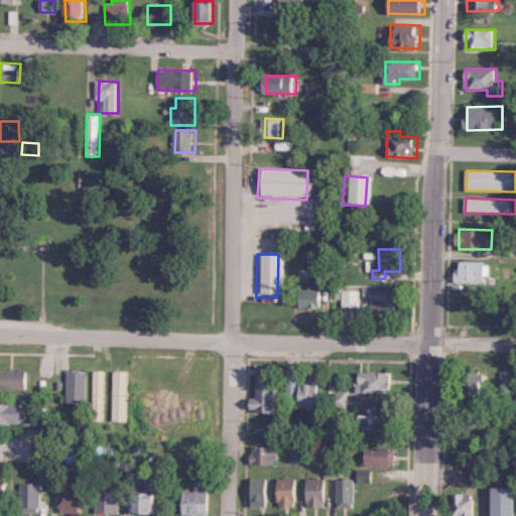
[(489,283),(490,261),(463,261),(463,268),(458,268),(458,282),(489,283)]
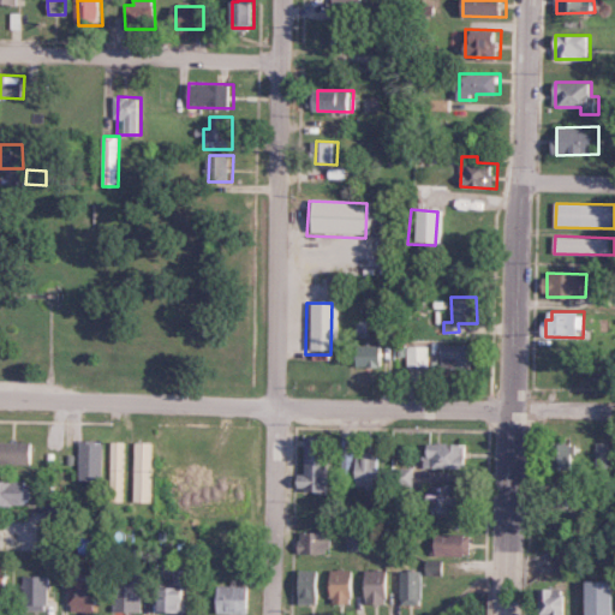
[(357,334),(368,334),(368,321),(357,322),(357,334)]
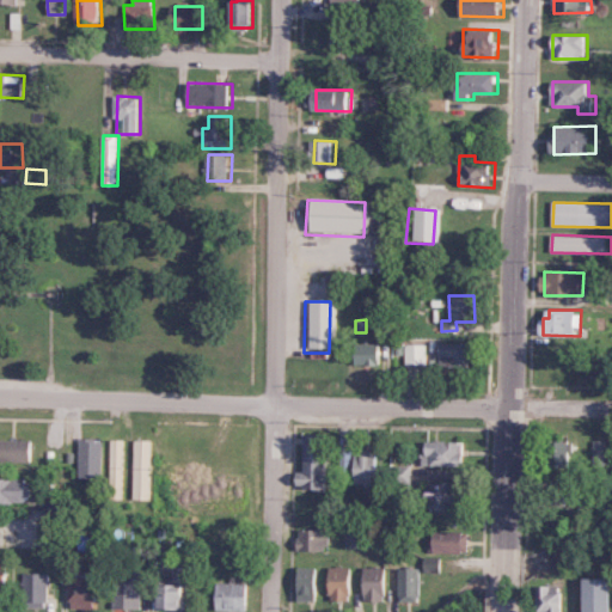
[(472,368),(473,344),(441,342),(439,366),(472,368)]
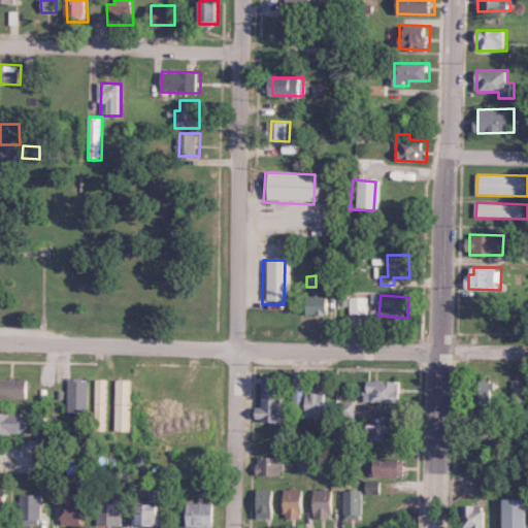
[(330,315),(330,296),(307,296),(307,315),(330,315)]
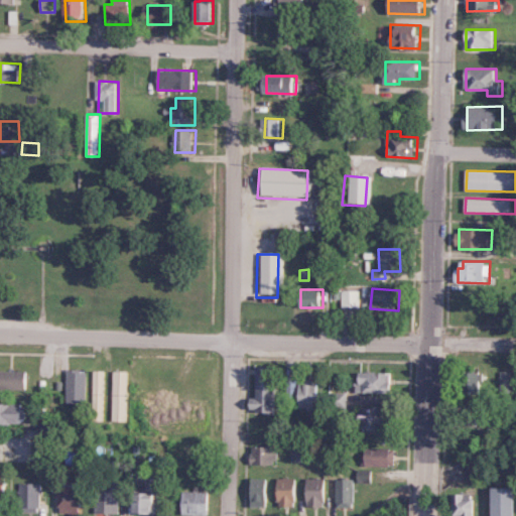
[(360,307),(359,290),(342,290),(342,307),(360,307)]
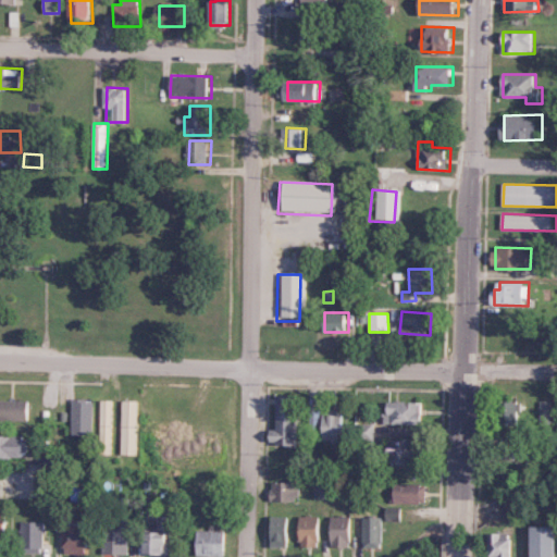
[(0,419),(31,421),(32,401),(0,399),(0,419)]
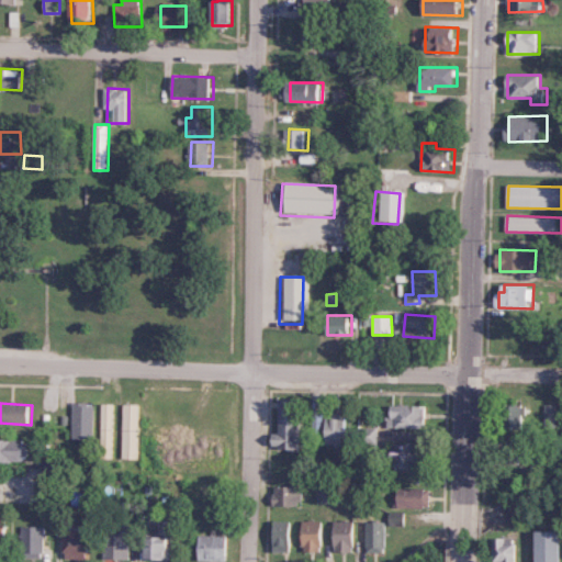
[(72,438),(94,439),(96,404),(74,403),(72,438)]
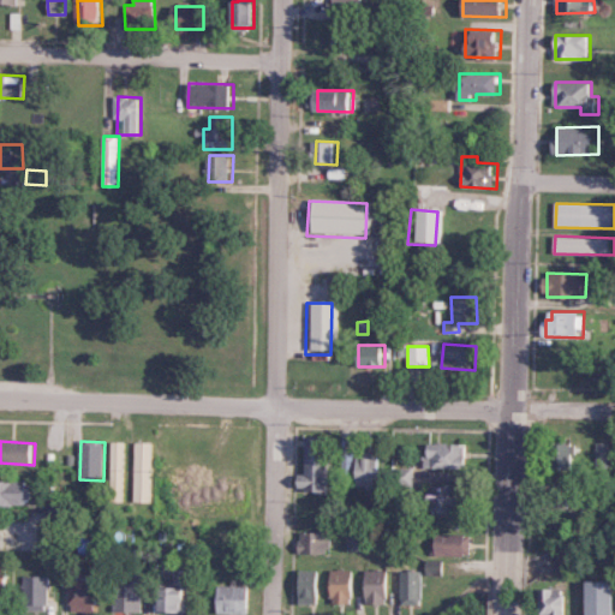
[(125,442),(112,441),(109,501),(123,501),(125,442)]
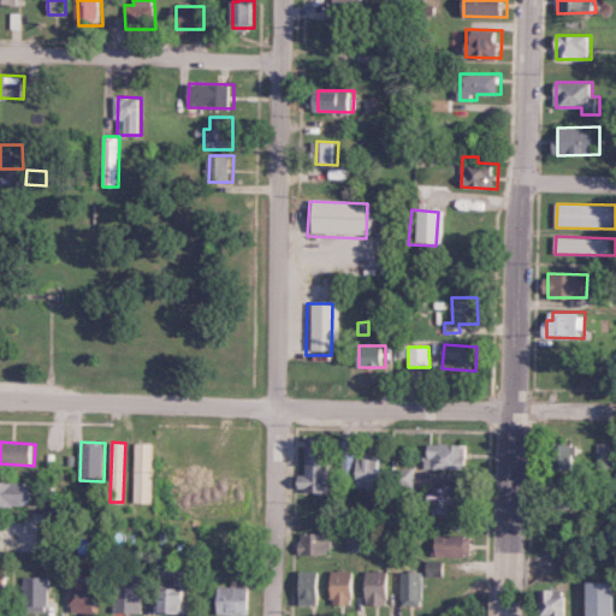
[(152,503),(153,443),(136,443),(134,503),(152,503)]
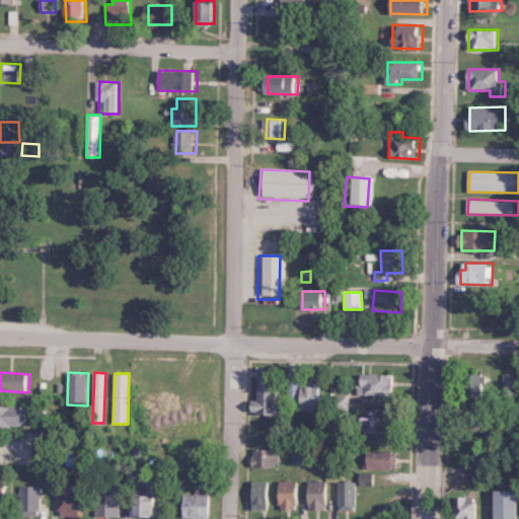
[(516,374),(504,373),(504,392),(515,393),(516,374)]
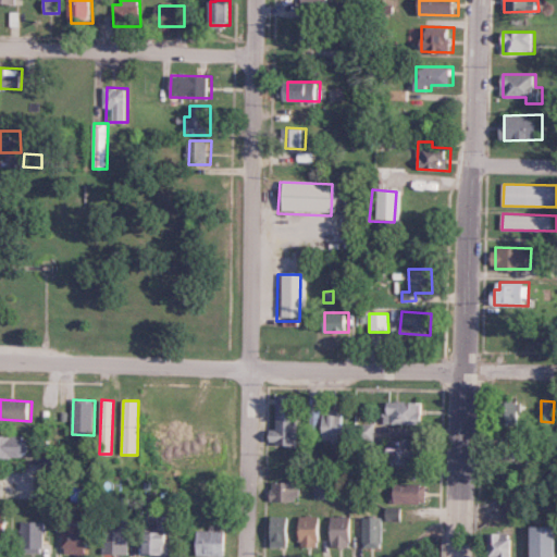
[(386,424),(424,424),(424,403),(387,401),(386,424)]
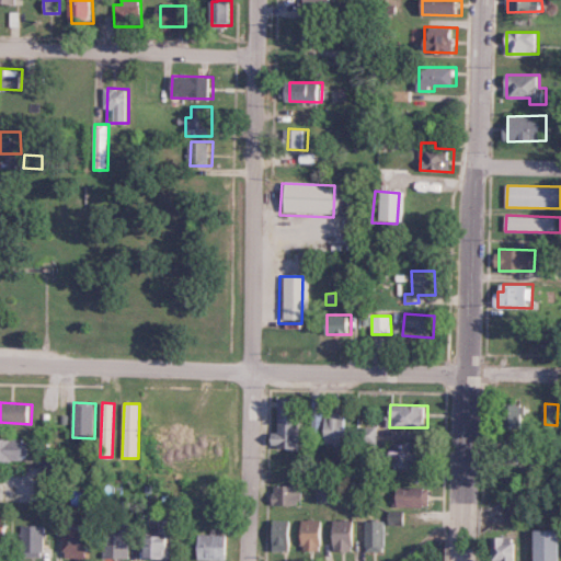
[(502,423),(524,424),(524,405),(502,405),(502,423)]
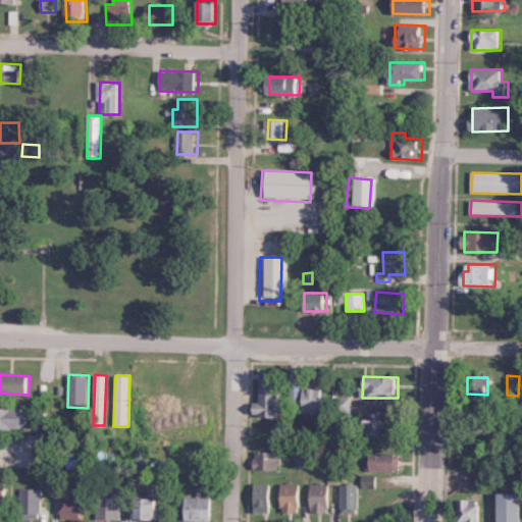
[(300,384),(292,384),(293,399),(301,399),(300,384)]
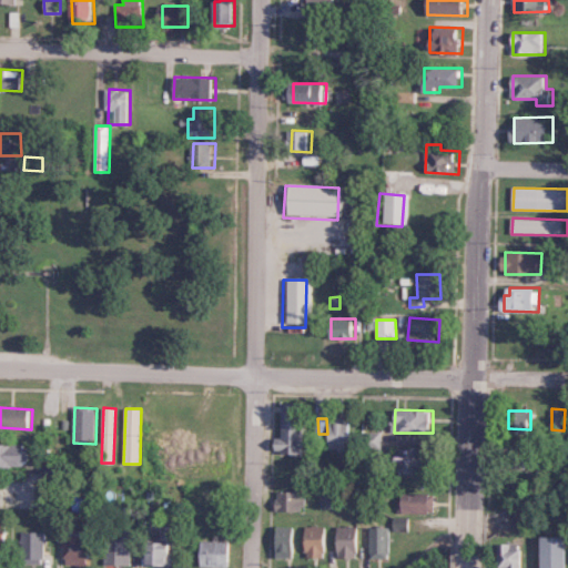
[(338,448),(338,457),(353,457),(354,419),(334,418),(333,448),(338,448)]
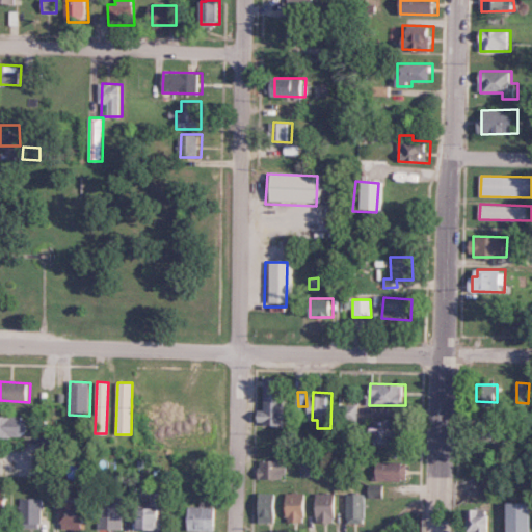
[(339,425),(360,424),(358,404),(338,404),(339,425)]
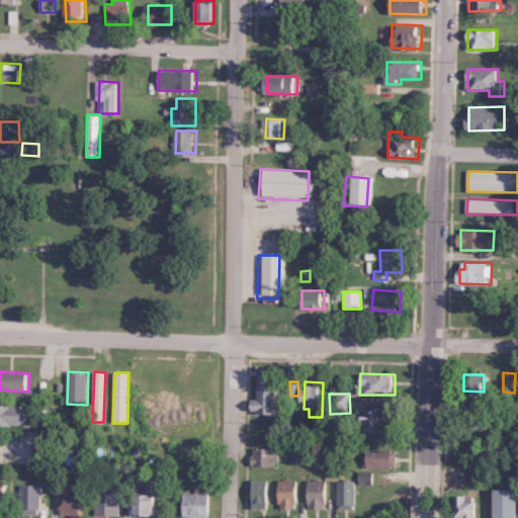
[(0,425),(26,426),(26,405),(0,405),(0,425)]
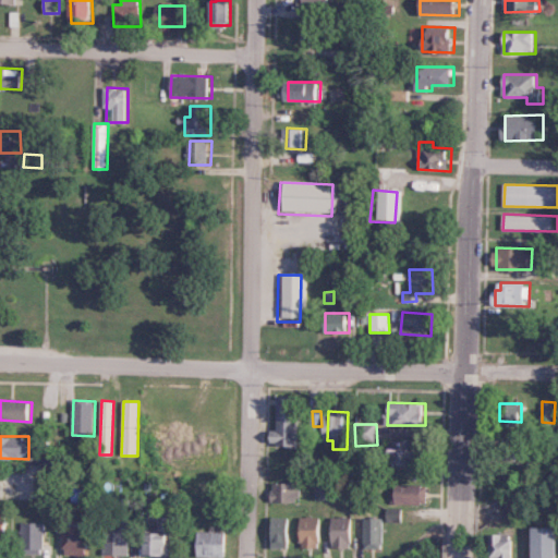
[(421,465),(421,441),(389,440),(388,464),(421,465)]
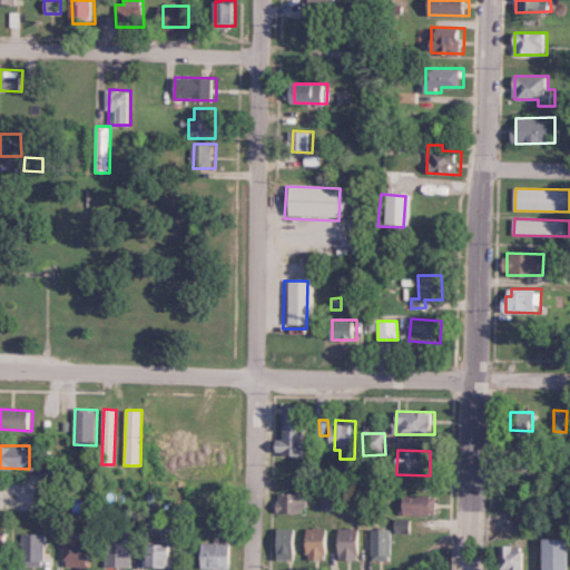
[(37,510),(52,511),(53,488),(38,488),(37,510)]
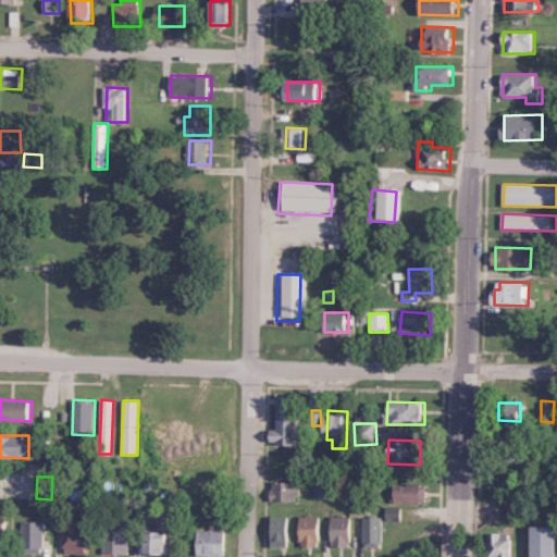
[(272,482),(272,503),(298,502),(298,482),(272,482)]
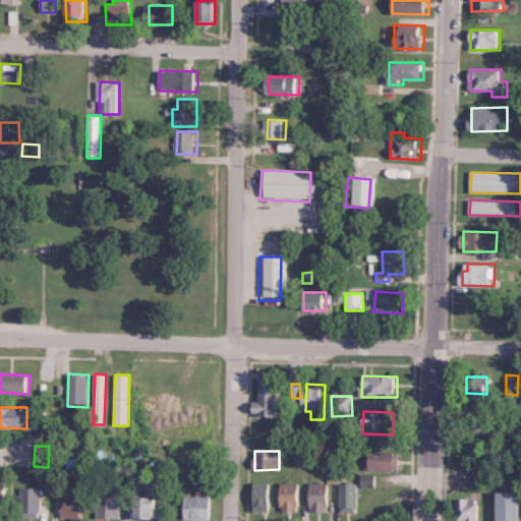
[(314,452),(293,452),(293,467),(314,467),(314,452)]
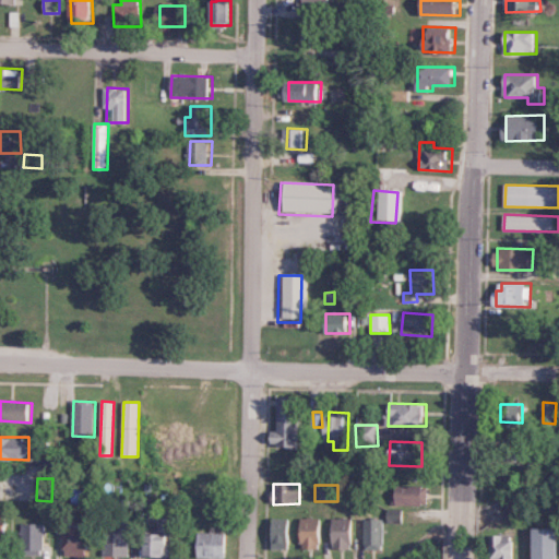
[(394,503),(428,504),(429,486),(394,485),(394,503)]
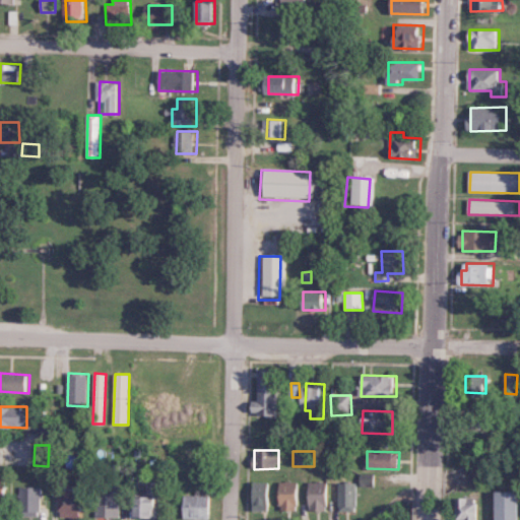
[(376,474),(360,473),(360,484),(375,485),(376,474)]
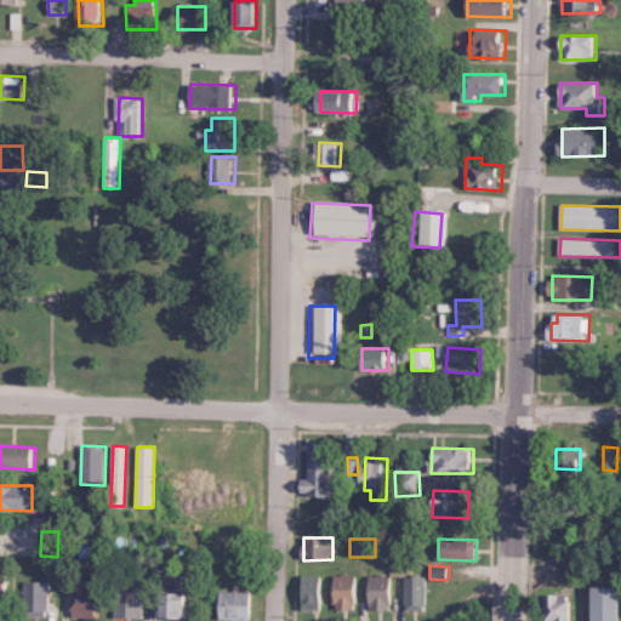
[(189,575),(175,575),(175,592),(163,591),(163,619),(188,619),(189,575)]
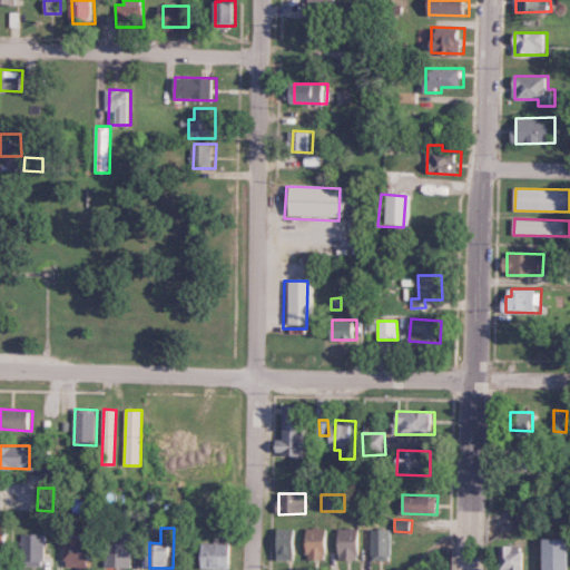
[(298,559),(297,529),(277,529),(278,560),(298,559)]
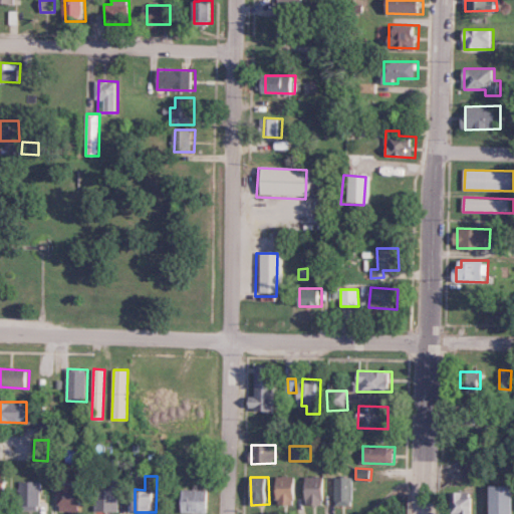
[(296,505),(297,477),(278,477),(277,504),(296,505)]
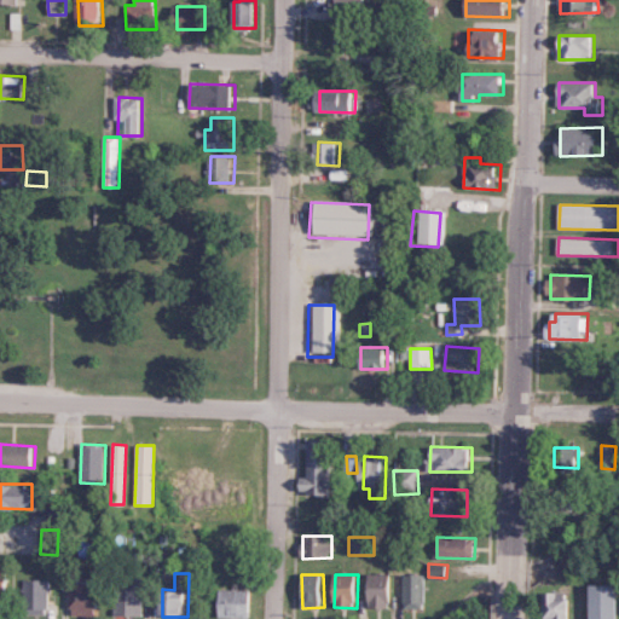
[(369,608),(393,608),(393,574),(369,574),(369,608)]
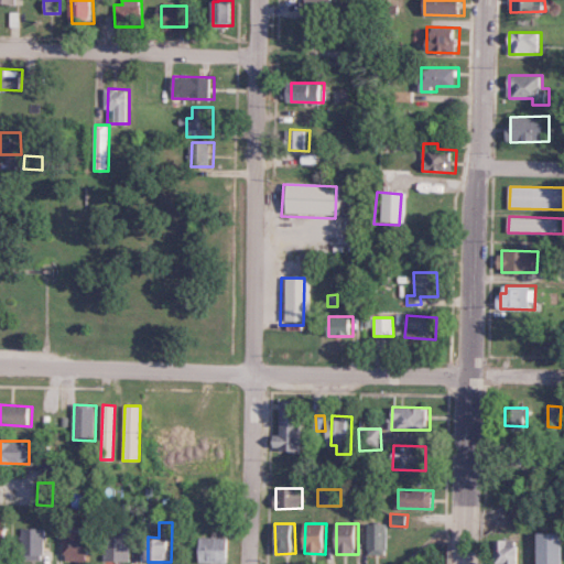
[(388,554),(388,524),(367,524),(367,554),(388,554)]
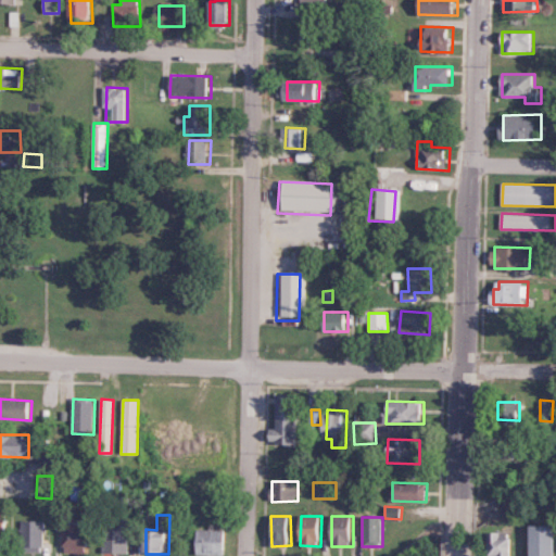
[(43,520),(20,521),(20,542),(43,542),(43,520)]
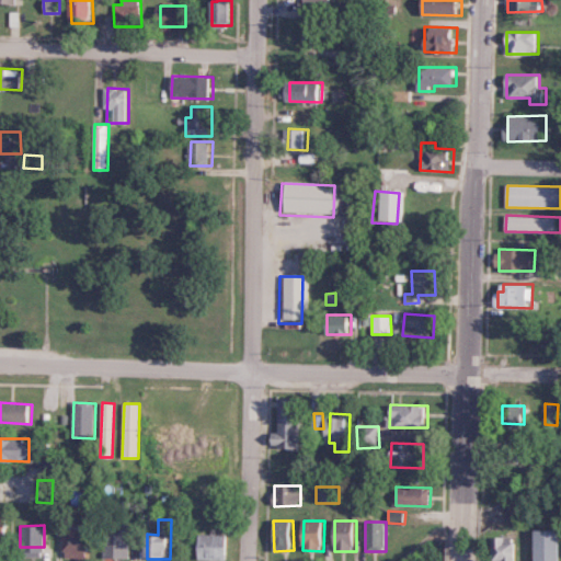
[(88,530),(65,529),(64,557),(87,558),(88,530)]
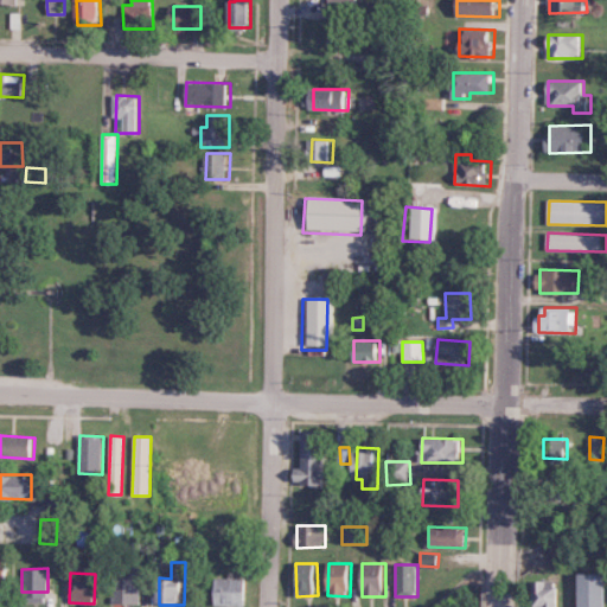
[(606,606),(606,574),(587,574),(586,606),(606,606)]
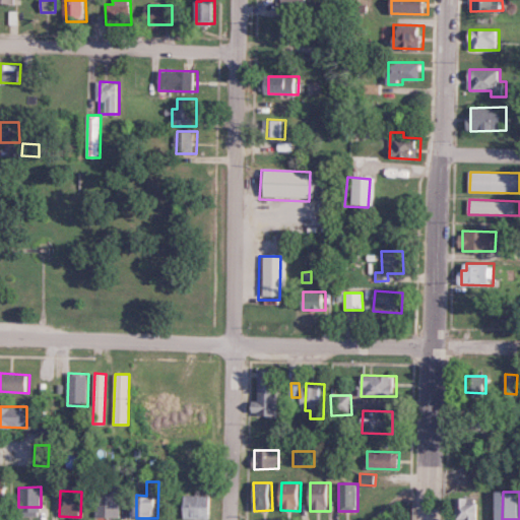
[(120,495),(94,495),(94,517),(119,517),(120,495)]
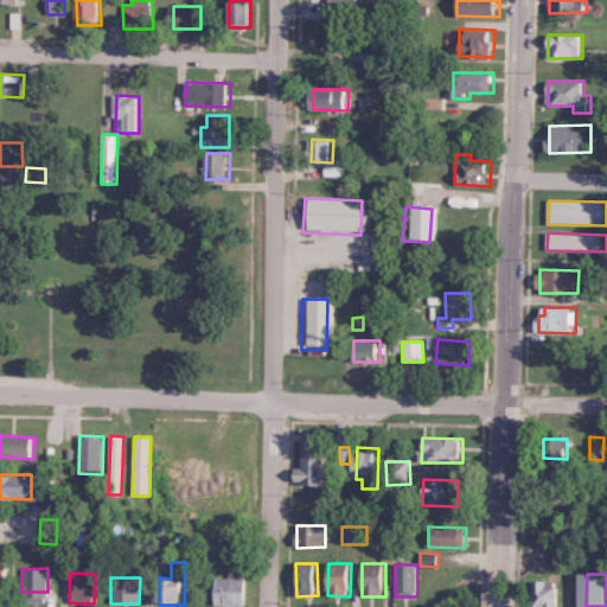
[(248,606),(249,579),(217,577),(216,606),(248,606)]
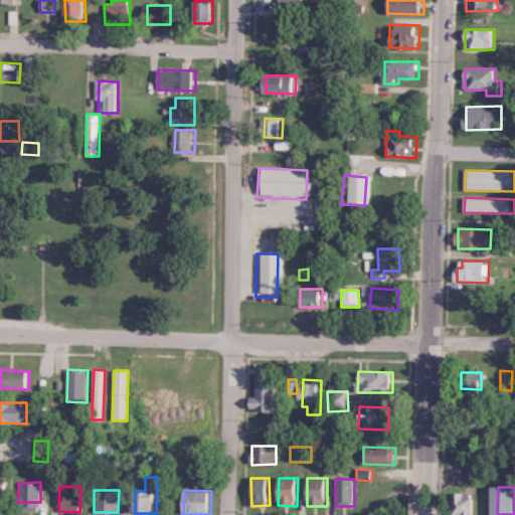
[(475,514),(476,495),(453,495),(453,514),(475,514)]
